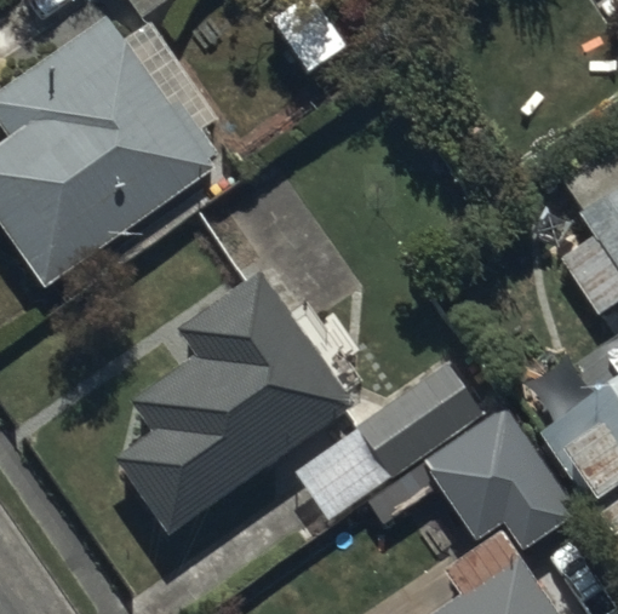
[(0,225),(44,287),(211,170),(205,161),(215,154),(177,101),(167,108),(106,19),(0,92),(0,126),(9,139),(0,145),(0,225)]
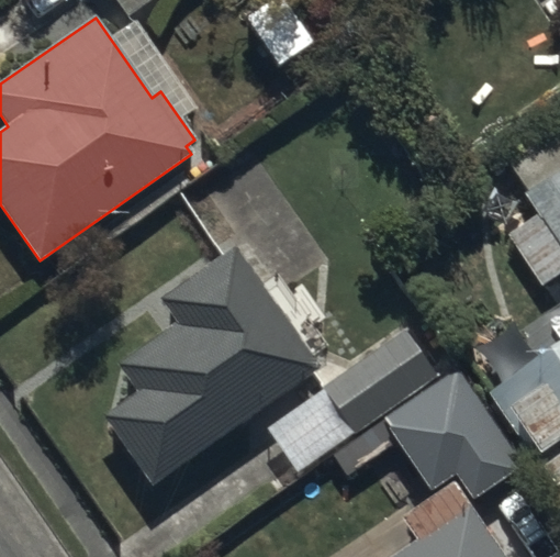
[(505,235),(538,283),(559,268),(559,122),(555,115),(499,154),(538,212),(505,235)]
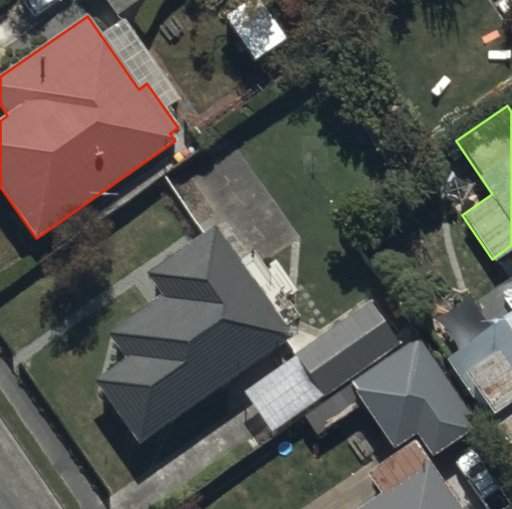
[(89,379),(137,446),(292,335),(281,320),(297,308),(260,256),(244,267),(213,224),(143,274),(158,295),(102,334),(119,358),(89,379)]
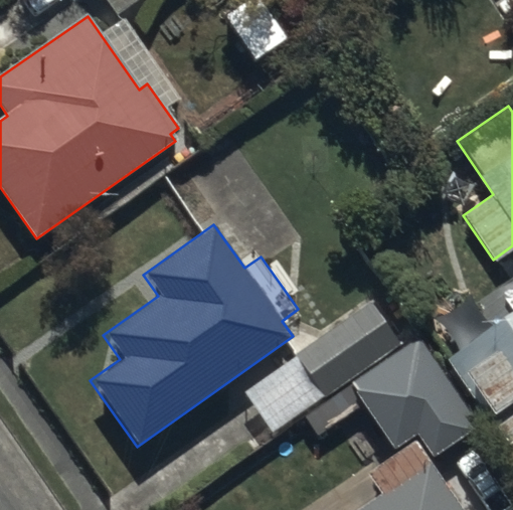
[(292,355),(324,398),(379,357),(348,314),(292,355)]
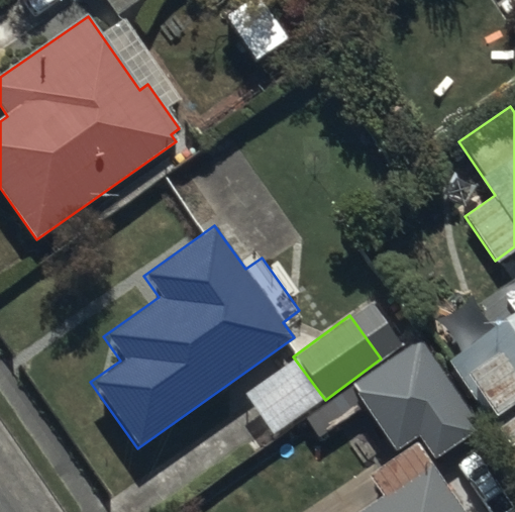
[(514,315),(449,360),(514,459),(514,315)]
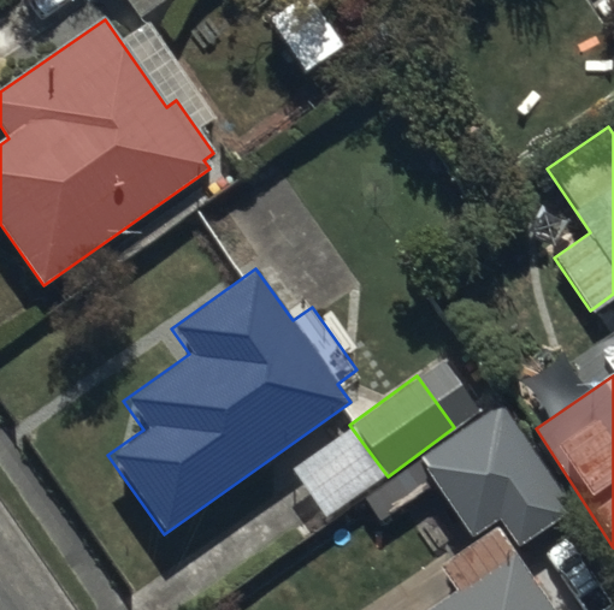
[(421,459),(471,529),(497,511),(519,540),(573,502),(502,402),(421,459)]
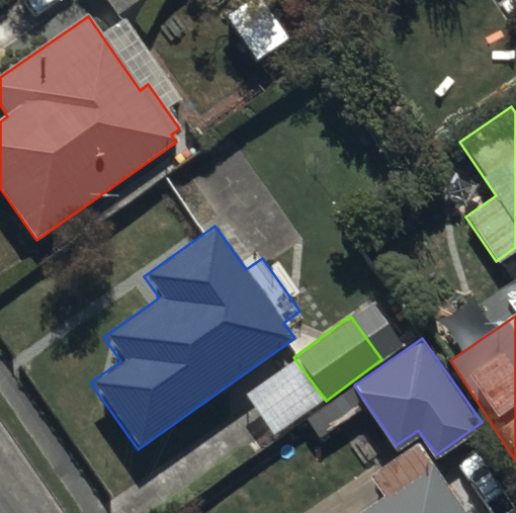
[(351,512),(458,512),(413,446),(367,478),(379,494),(351,512)]
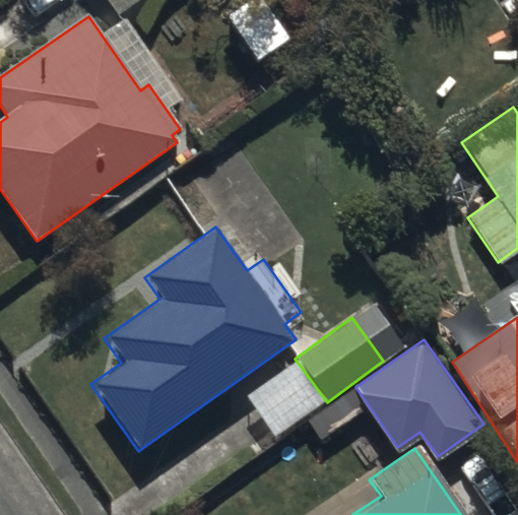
All buildings are outlined.
